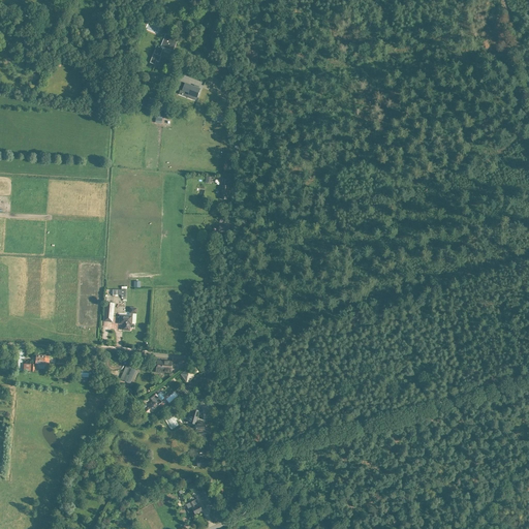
[(223,22),(217,19),(211,34),(216,36),(219,29),(220,29),(223,22)]
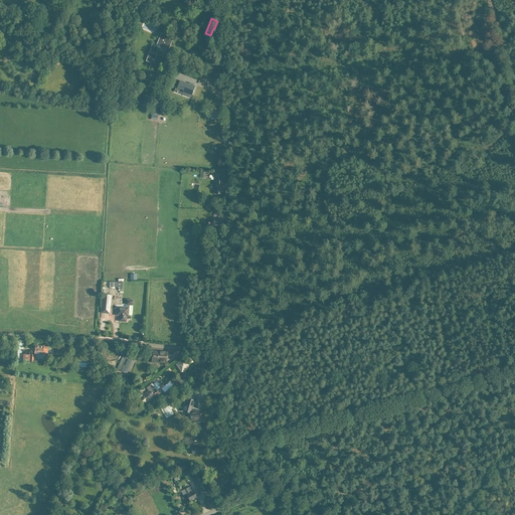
[(152,44),(146,61),(150,63),(152,59),(155,60),(157,55),(156,54),(159,47),(161,48),(161,47),(169,50),(173,38),(162,33),(157,45),(157,46),(152,44)]
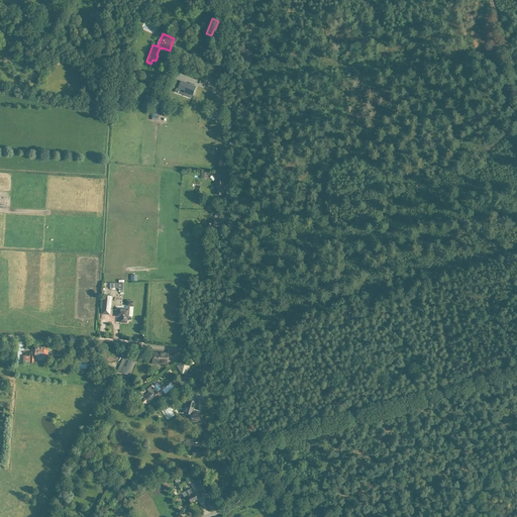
[(176,80),(174,86),(186,91),(184,94),(191,97),(192,95),(193,96),(196,87),(195,87),(195,85),(191,84),(190,85),(188,84),(188,85),(176,80)]
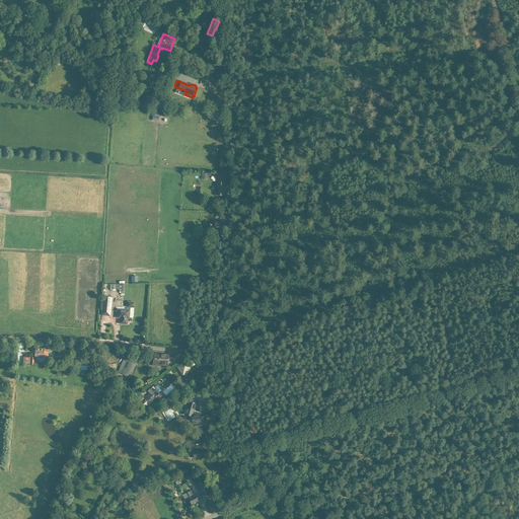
[(209,118),(222,121),(224,114),(211,110),(209,118)]
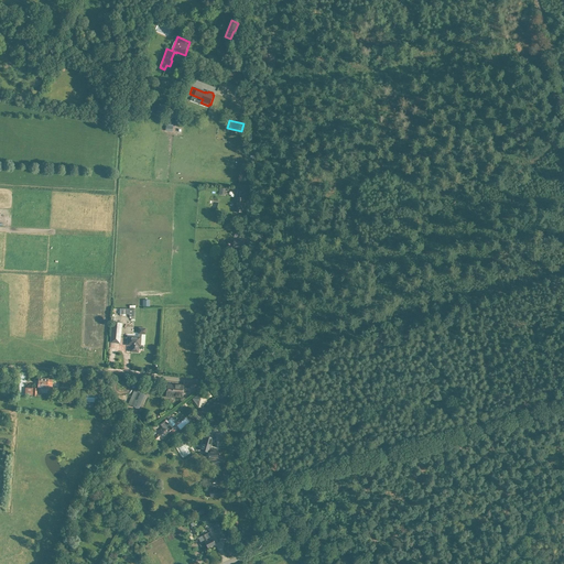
[(112,323),(111,337),(120,338),(121,324),(112,323)]
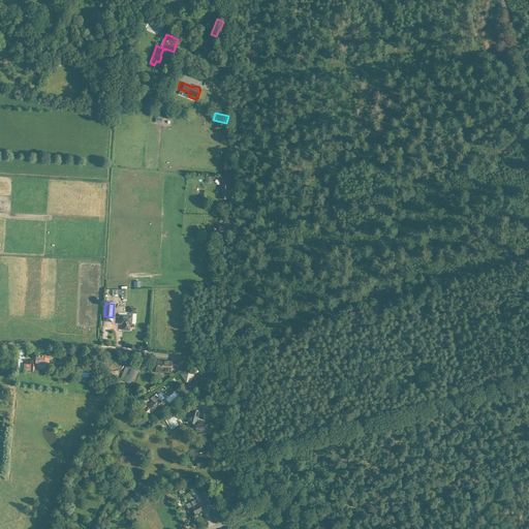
[(129,316),(120,315),(119,322),(123,322),(122,329),(123,329),(123,330),(124,330),(127,330),(128,330),(129,330),(129,329),(130,323),(131,323),(131,316),(132,315),(133,314),(133,313),(136,313),(136,308),(130,308),(129,316)]
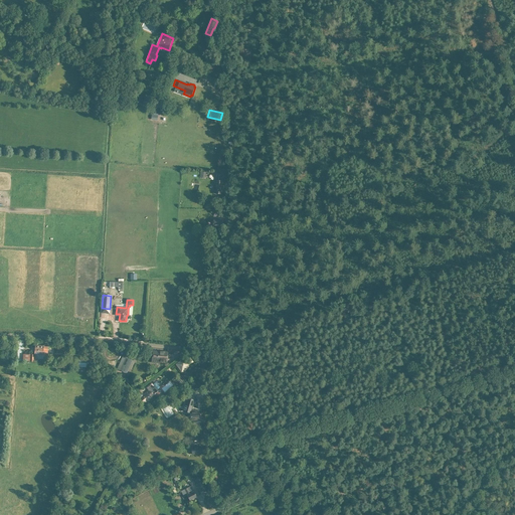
[(43,346),(35,346),(34,355),(47,355),(48,347),(43,347),(43,346)]
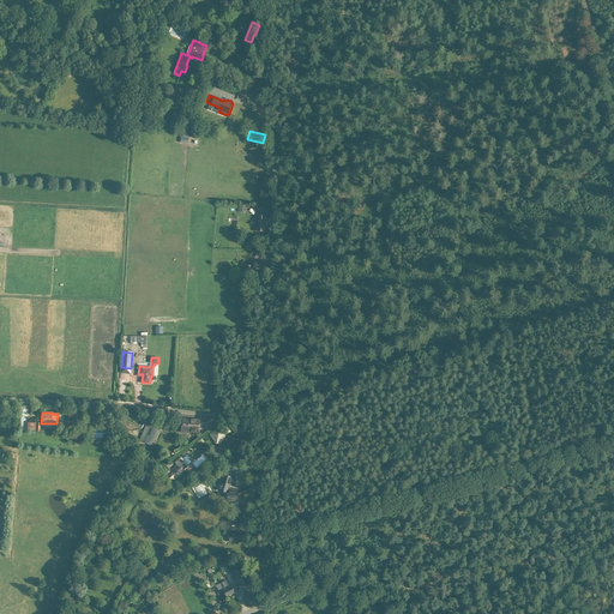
[(182,419),(181,428),(181,432),(191,433),(191,431),(198,432),(199,420),(182,419)]
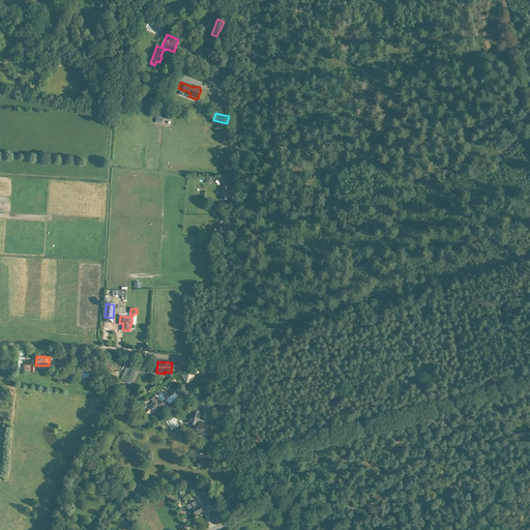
[(120,380),(130,384),(137,371),(126,366),(120,380)]
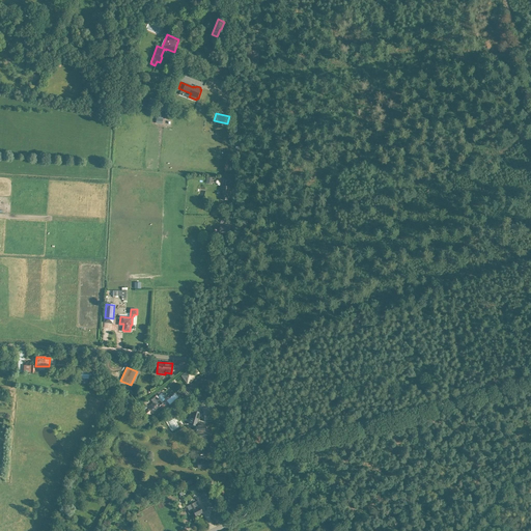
[(189,370),(182,375),(187,383),(188,383),(192,380),(194,378),(194,376),(198,373),(196,369),(191,373),(189,370)]
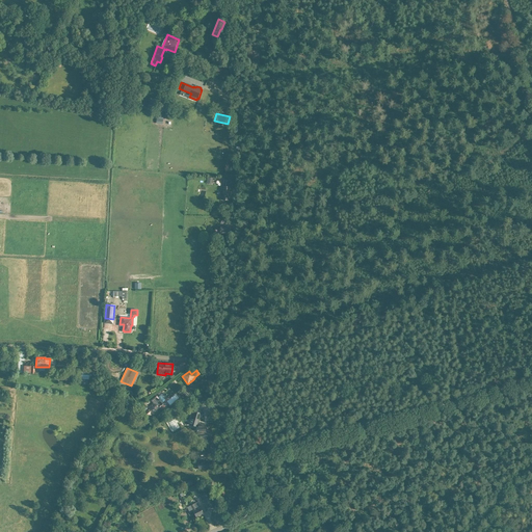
[(207,394),(195,394),(196,404),(208,404),(207,394)]
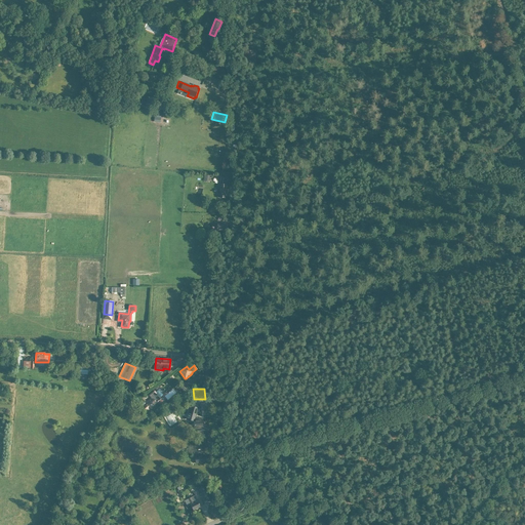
[(145,401),(140,405),(147,412),(151,409),(150,408),(160,399),(160,398),(163,395),(159,390),(155,393),(154,392),(153,393),(153,392),(150,394),(151,395),(150,395),(152,398),(146,403),(145,401)]
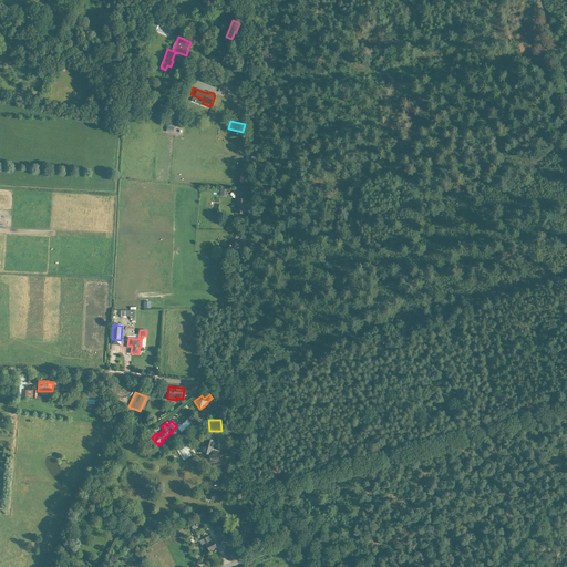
[(188,429),(187,426),(189,424),(187,422),(179,429),(183,433),(188,429)]
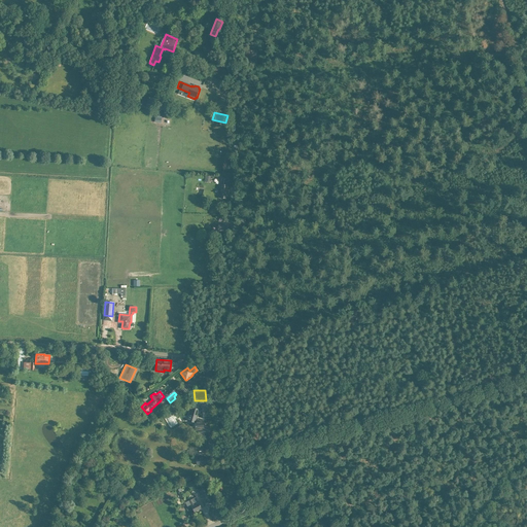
[(196,420),(199,410),(196,409),(196,402),(191,402),(191,408),(190,408),(189,411),(190,412),(188,421),(195,423),(196,429),(197,429),(198,435),(207,434),(207,428),(203,428),(203,422),(202,422),(202,420),(196,420)]
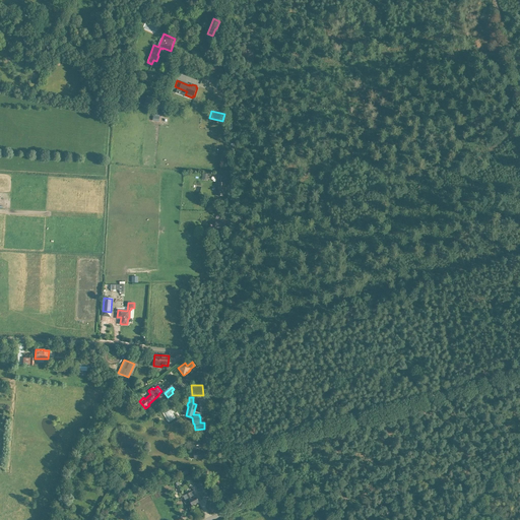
[(163,410),(168,420),(175,417),(170,407),(163,410)]
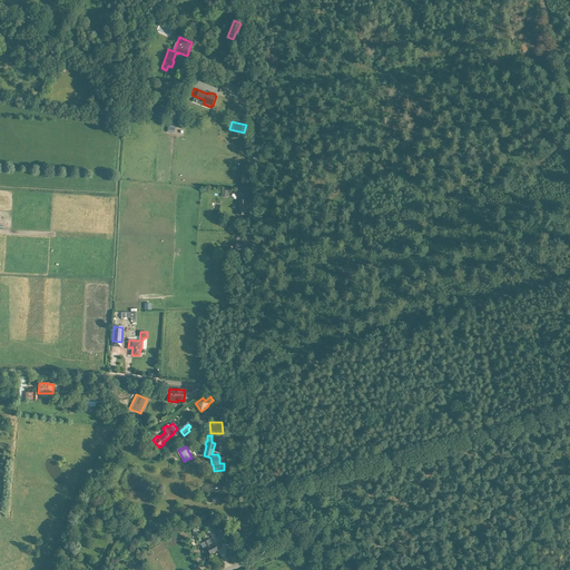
[(208,512),(197,519),(200,523),(212,517),(208,512)]
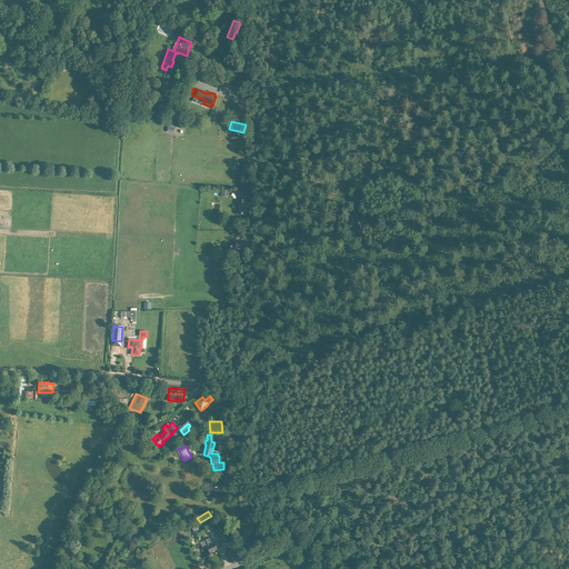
[(222,531),(217,535),(221,543),(225,542),(226,543),(230,541),(228,537),(227,538),(226,537),(222,531)]
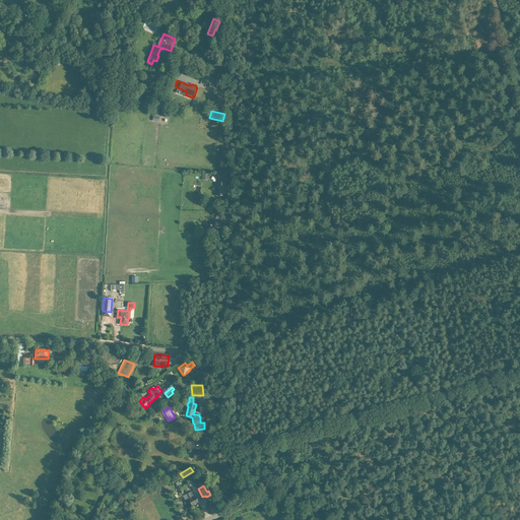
[(195,497),(192,498),(190,493),(186,495),(187,496),(185,497),(186,499),(188,498),(189,500),(191,505),(198,502),(195,497)]
